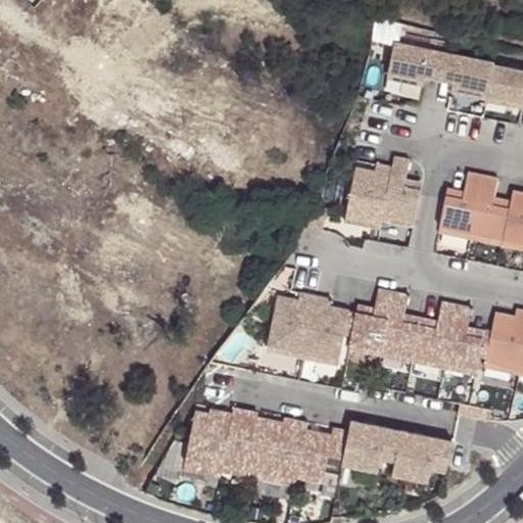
[(444,56),(394,46),(389,70),(403,74),(402,79),(424,84),(426,75),(440,77),(444,56)]
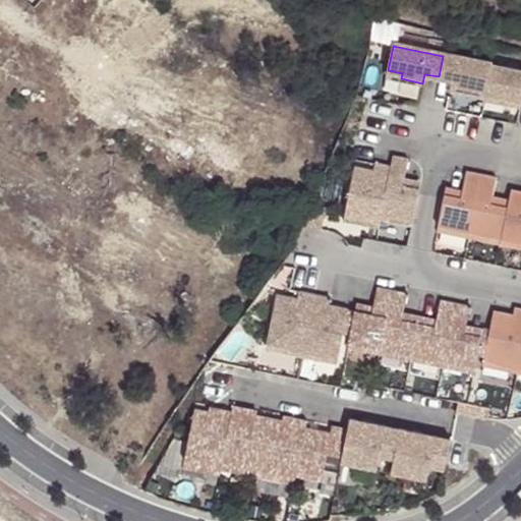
[(493,66),(443,56),(439,76),(452,79),(451,89),(472,94),(473,88),(487,90),(491,68),(493,66)]
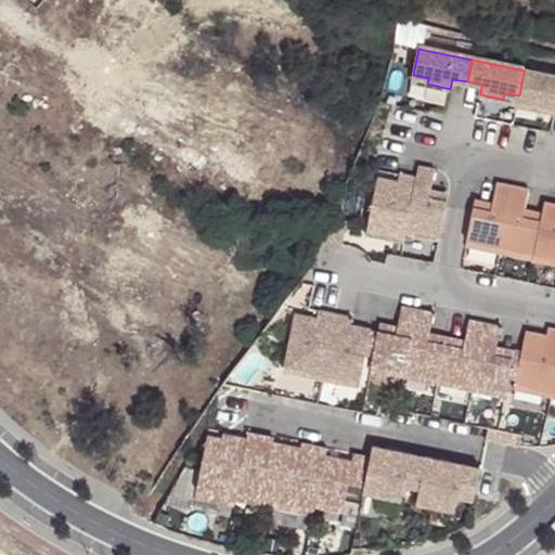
[(554,79),(524,73),(519,95),(518,102),(517,105),(532,108),(531,115),(554,119),(554,114),(554,79)]
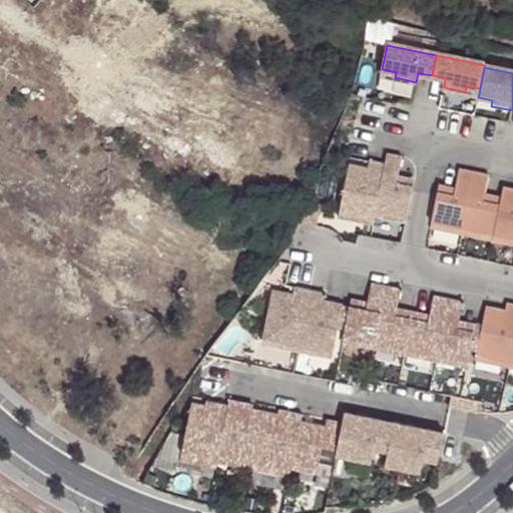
[(396,72),(382,69),(381,75),(395,77),(396,72)]
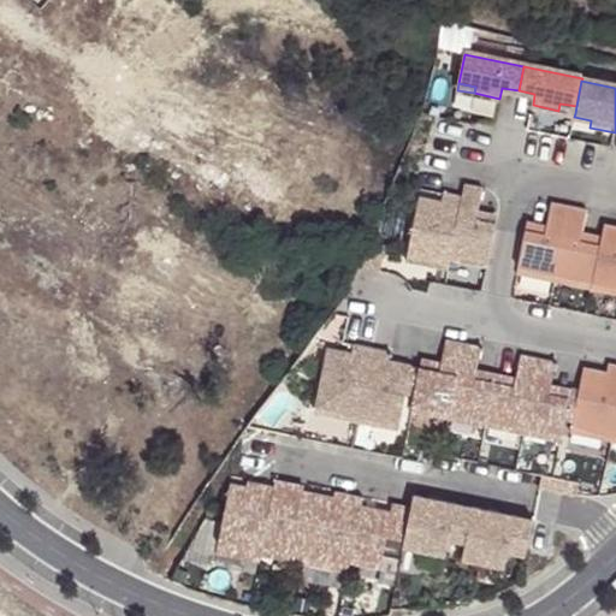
[(560,104),(558,111),(575,113),(576,106),(560,104)]
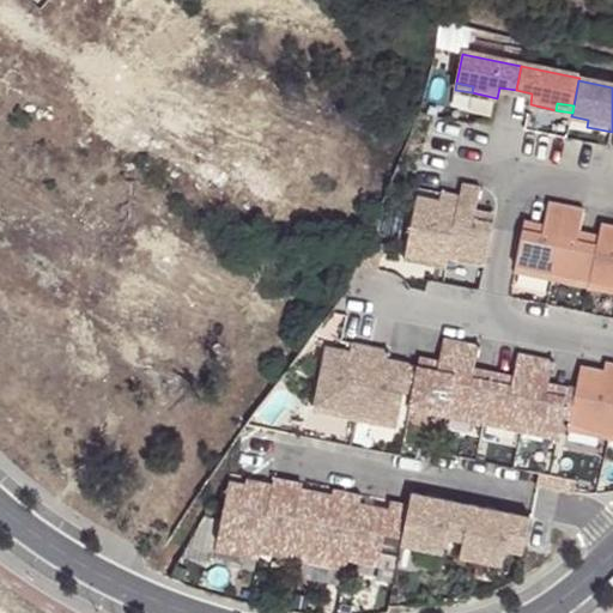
[(588,120),(571,116),(570,123),(587,127),(588,120)]
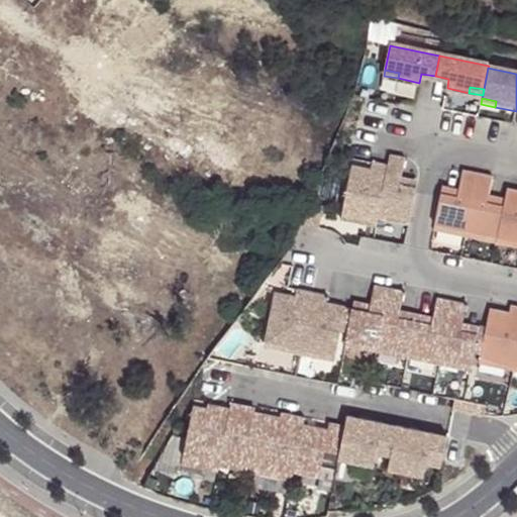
[(391,154),(389,165),(378,218),(409,225),(417,187),(401,184),(402,177),(406,158),(391,154)]
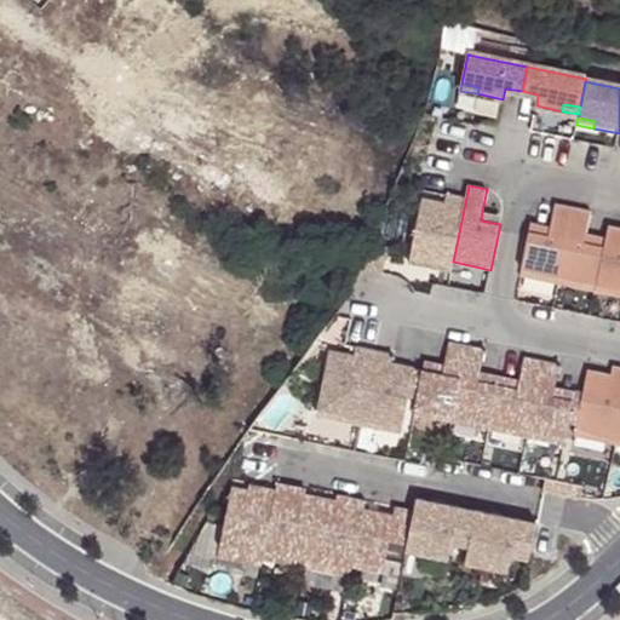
[(422,199),(409,264),(435,269),(436,262),(453,265),(453,262),(466,197),(448,195),(446,204),(422,199)]
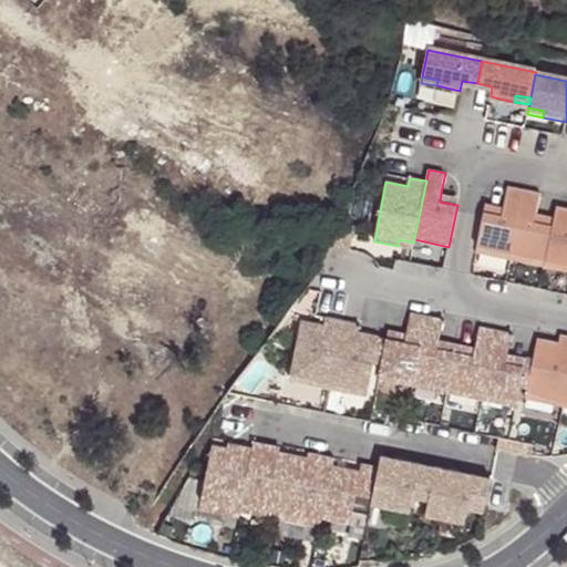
[(508,186),(504,207),(503,214),(485,210),(476,253),(511,259),(525,189),(508,186)]
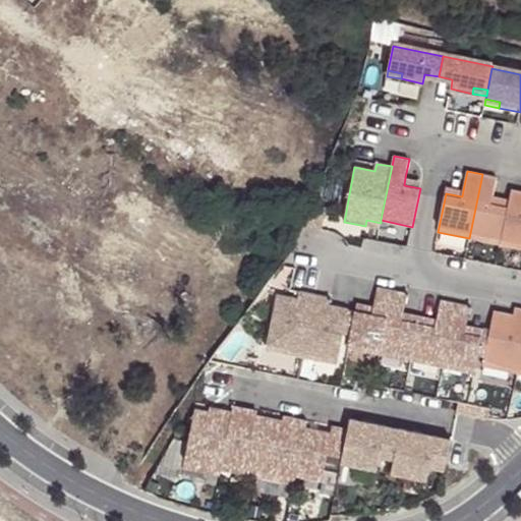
[(497,177),(482,174),(469,238),(501,244),(509,207),(491,203),(494,196),(497,177)]
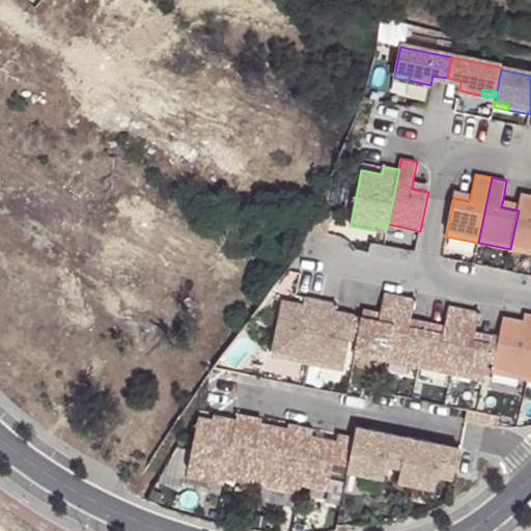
[(429,186),(413,182),(412,189),(428,192),(429,186)]
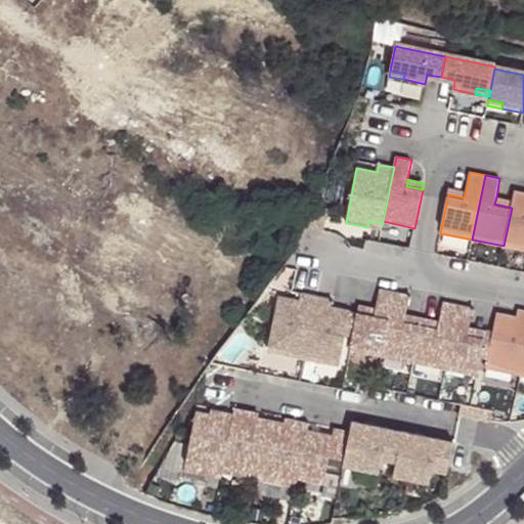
[(449,187),(448,194),(465,198),(466,191),(449,187)]
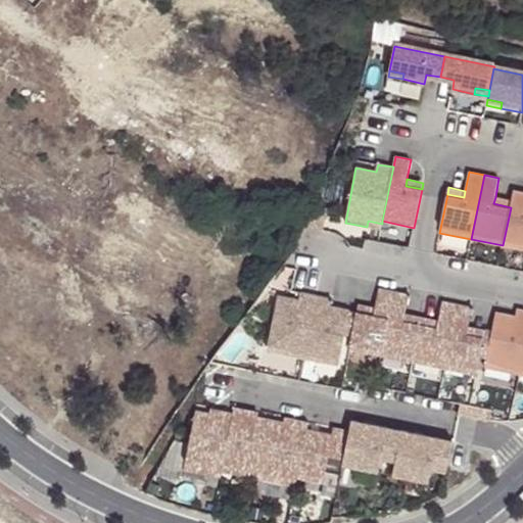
[(512,200),(511,207),(503,245),(522,249),(522,198),(513,196),(512,200)]
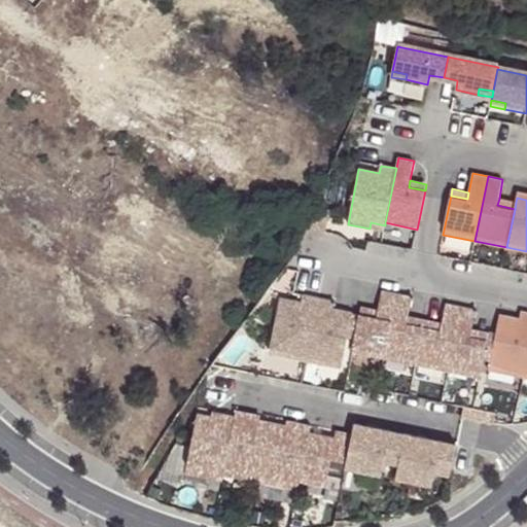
[(516,202),(499,199),(497,205),(515,209),(516,202)]
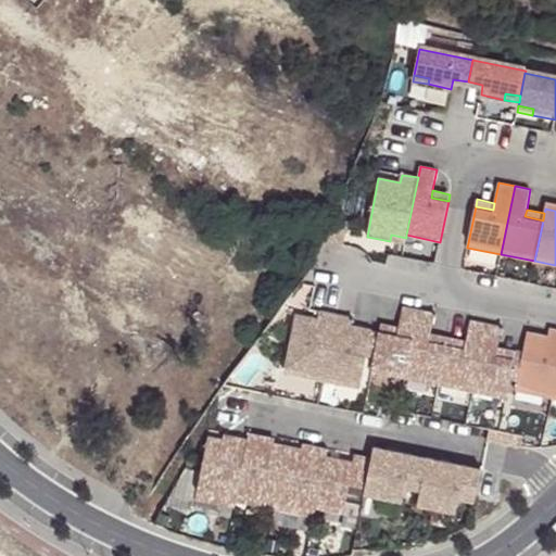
[(391,235),(390,241),(404,244),(406,238),(391,235)]
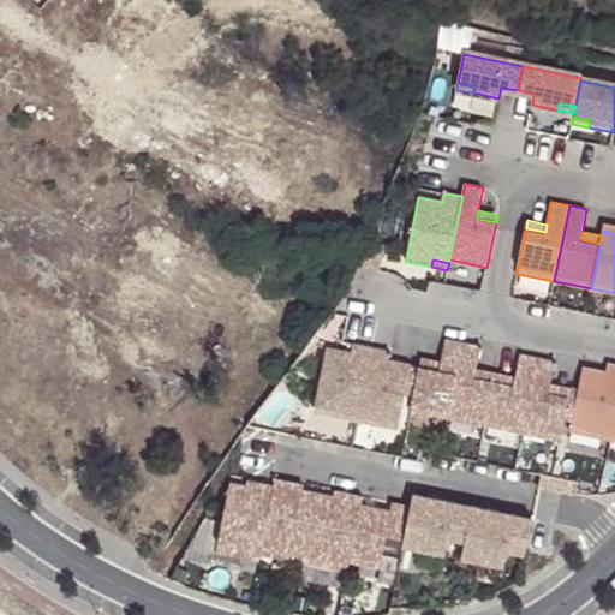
[(464,342),(446,339),(441,362),(440,370),(421,366),(411,411),(448,418),(464,342)]
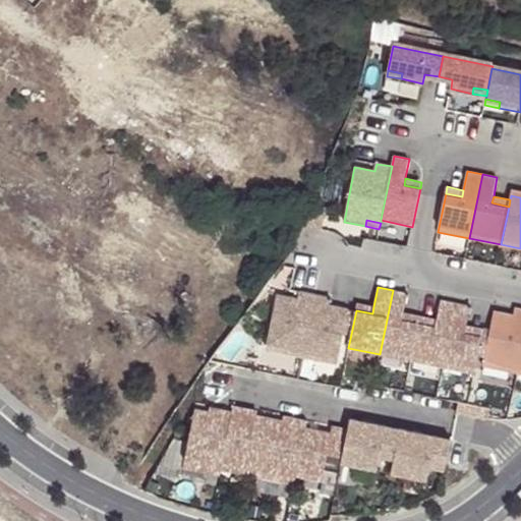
[(419,323),(403,320),(404,312),(408,293),(393,290),(380,354),(411,361),(419,323)]
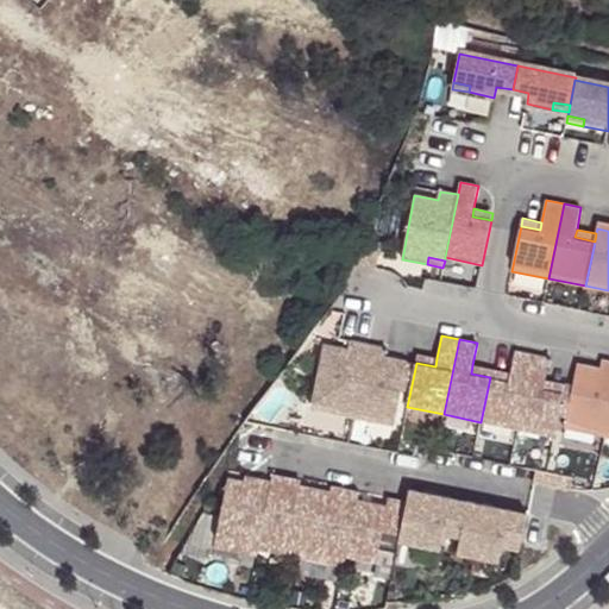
[(326,344),(313,409),(338,414),(339,407),(355,410),(371,413),(370,420),(395,426),(408,360),(385,356),(387,347),(351,340),(349,349),(326,344)]
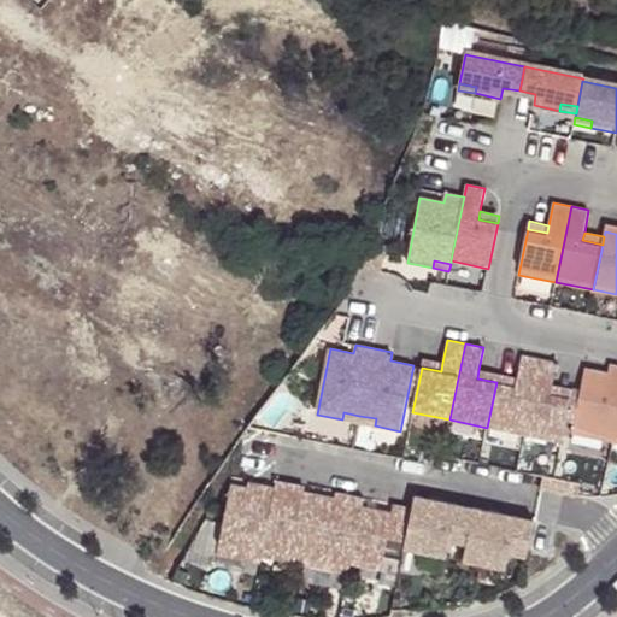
[(497,382),(487,428),(524,435),(540,359),(522,356),(517,378),(516,386),(497,382)]
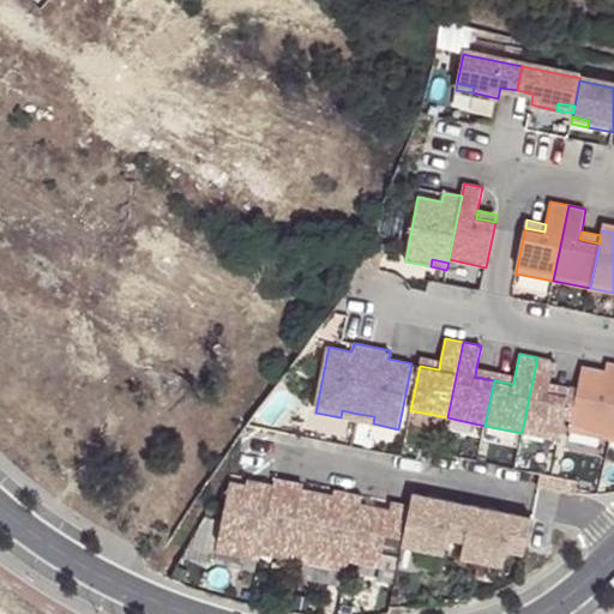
[(421,357),(420,366),(439,369),(440,361),(421,357)]
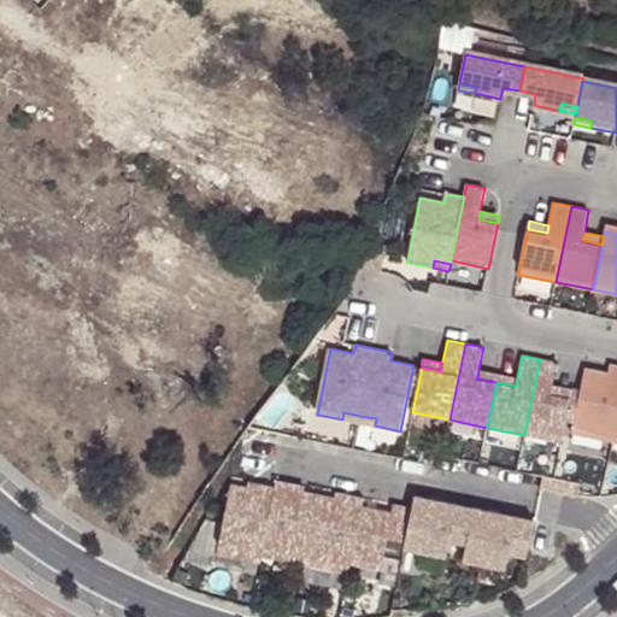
[(558,363),(540,359),(524,435),(562,442),(571,398),(551,393),(553,386),(558,363)]
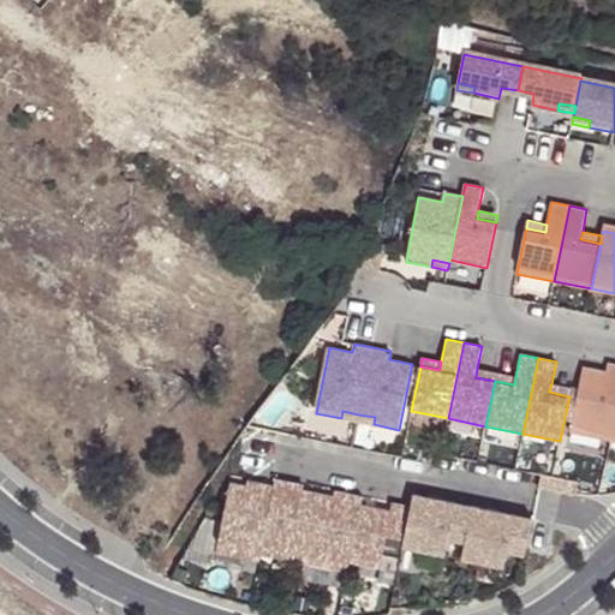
[(571,433),(596,437),(597,430),(614,434),(614,424),(614,364),(609,363),(607,371),(584,366),(571,433)]
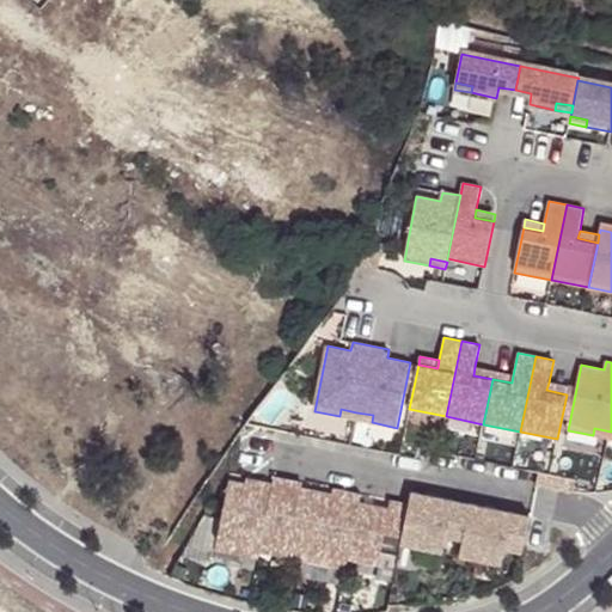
[(494,372),(475,367),(473,375),(493,379),(494,372)]
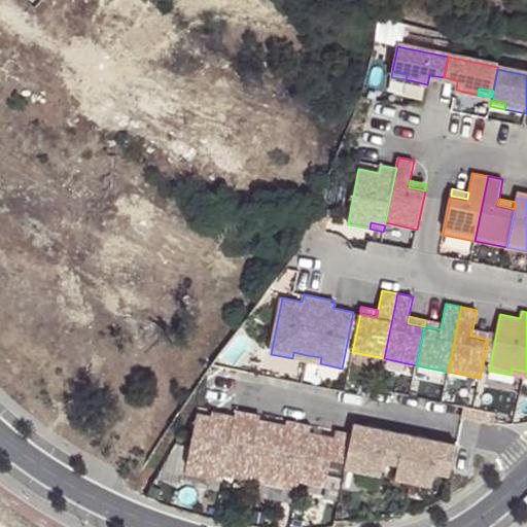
[(425,320),(424,326),(441,329),(442,323),(425,320)]
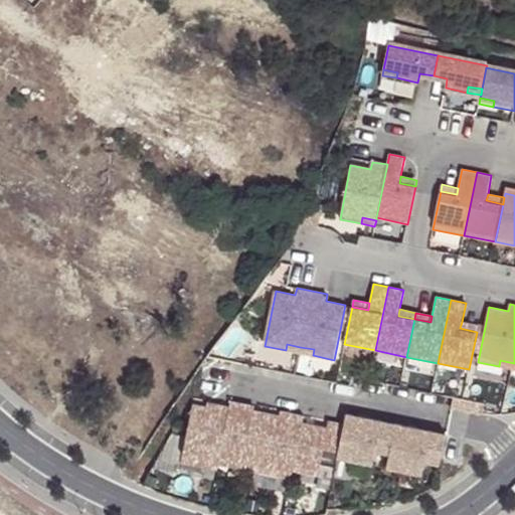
[(478,325),(462,322),(460,328),(477,332),(478,325)]
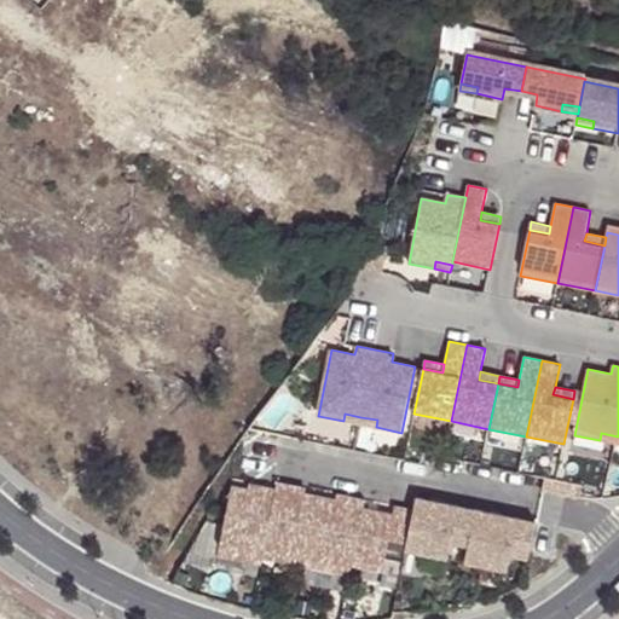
[(345,414),(343,421),(359,424),(376,427),(377,420),(360,417),(345,414)]
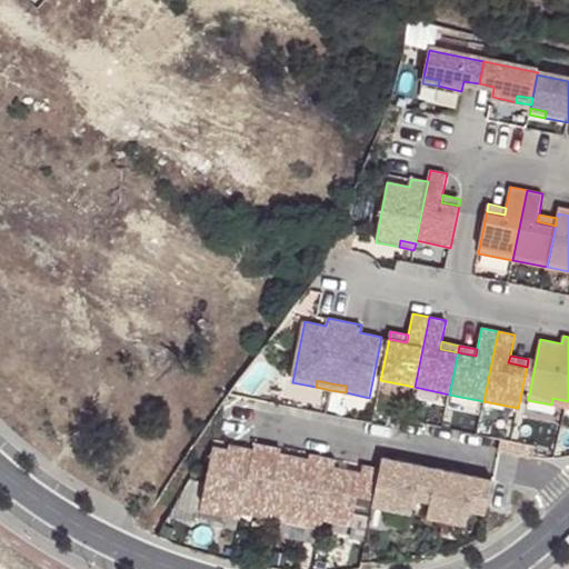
[(552,398),(551,405),(566,408),(568,401),(552,398)]
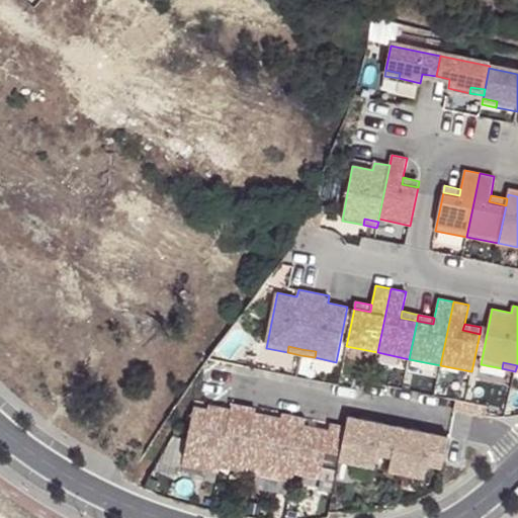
[(193,404),(181,462),(190,464),(191,456),(205,458),(206,453),(221,456),(219,464),(255,471),(277,477),(279,468),(293,471),(319,477),(325,448),(339,451),(338,457),(373,464),(376,451),(391,454),(387,467),(424,475),(426,461),(441,464),(447,435),(347,414),(345,424),(329,421),(328,428),(304,423),(305,416),(289,413),(288,418),(245,409),(246,404),(231,401),(230,407),(216,404),(214,408),(193,404)]
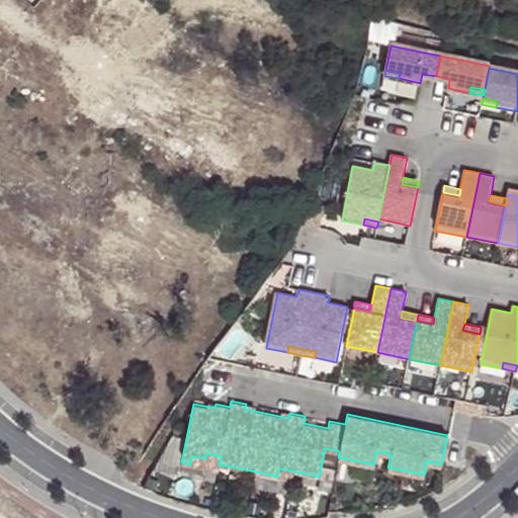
[(191,456),(190,464),(203,467),(205,461),(219,464),(221,456),(206,453),(205,458),(191,456)]
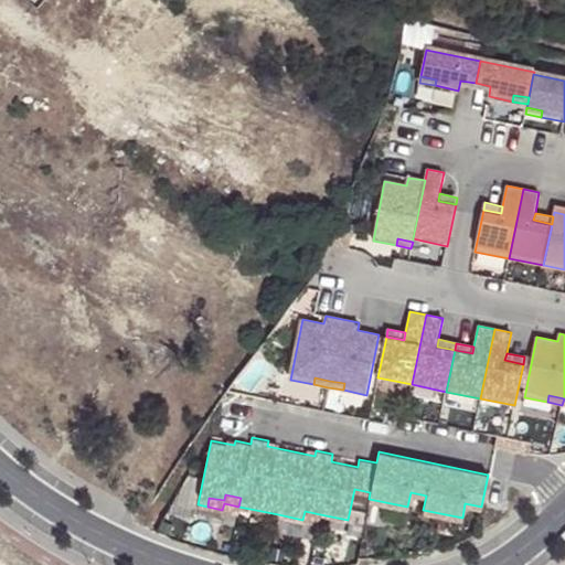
[(305,511),(302,520),(318,523),(320,514),(305,511)]
